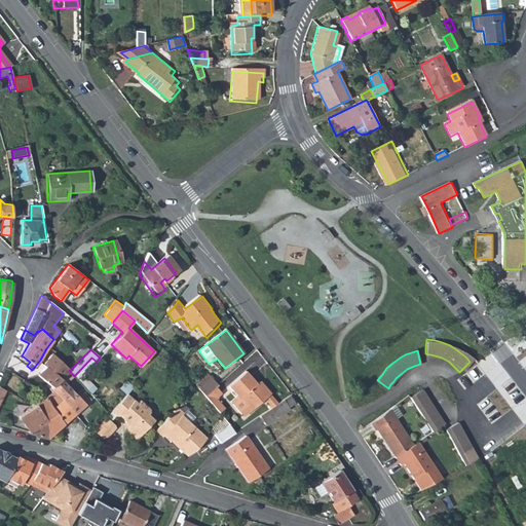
[(165,351),(157,360),(162,364),(170,357),(165,351)]
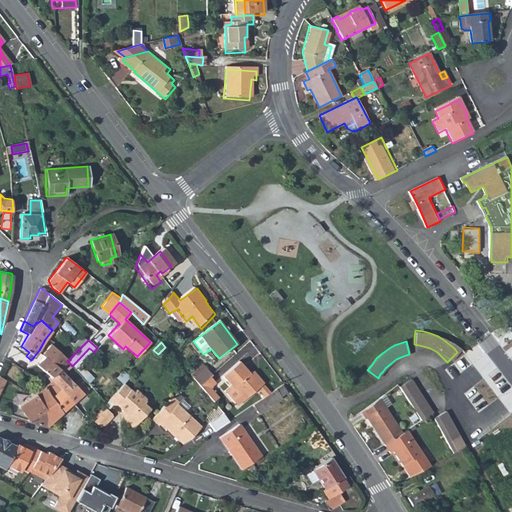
[(36,365),(49,376),(59,368),(58,367),(66,360),(50,345),(42,355),(44,357),(36,365)]
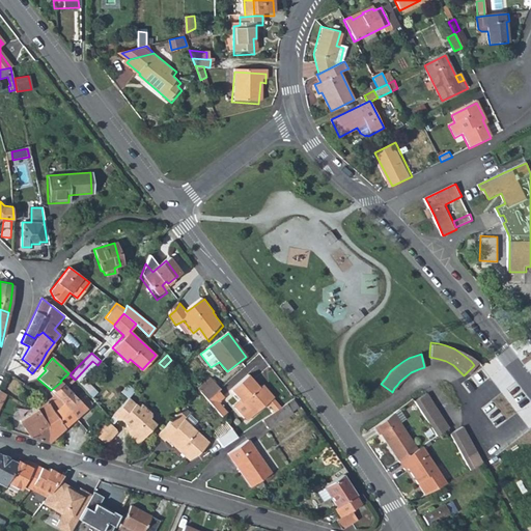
[(64,385),(73,378),(70,374),(61,382),(64,385)]
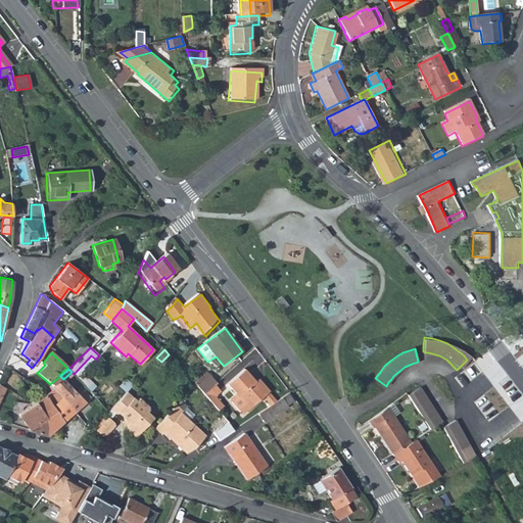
[(197,383),(206,394),(218,385),(219,384),(208,373),(197,383)]
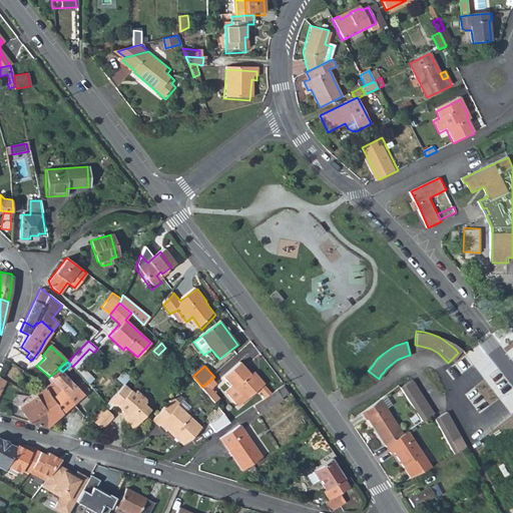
[(235,366),(219,380),(227,389),(222,394),(234,408),(261,387),(253,379),(249,382),(245,378),(235,366)]
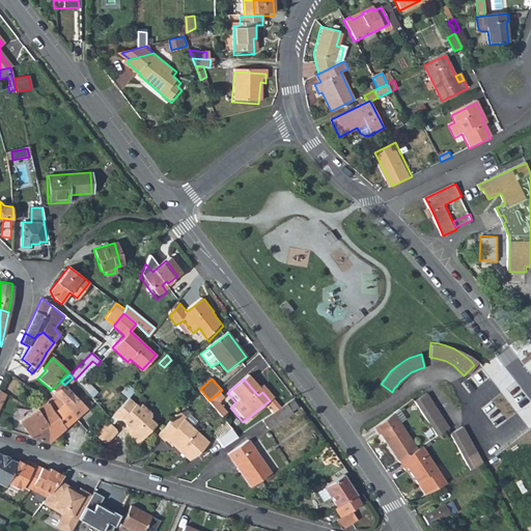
[(64,385),(61,382),(51,390),(52,391),(50,393),(53,397),(20,420),(31,437),(49,442),(91,404),(84,395),(79,400),(64,385)]
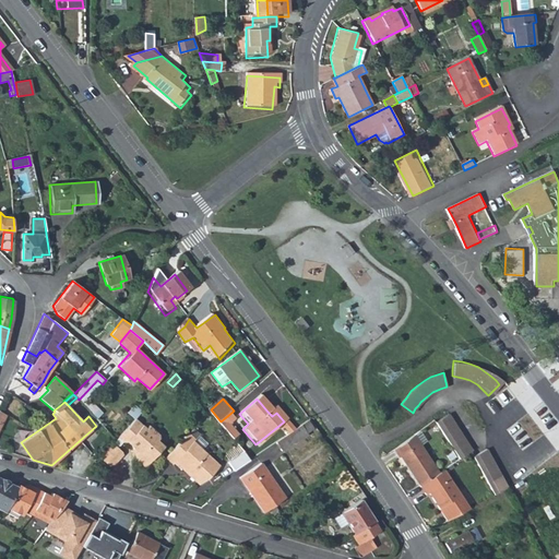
[(238,418),(233,412),(221,421),(236,440),(241,436),(233,424),(238,418)]
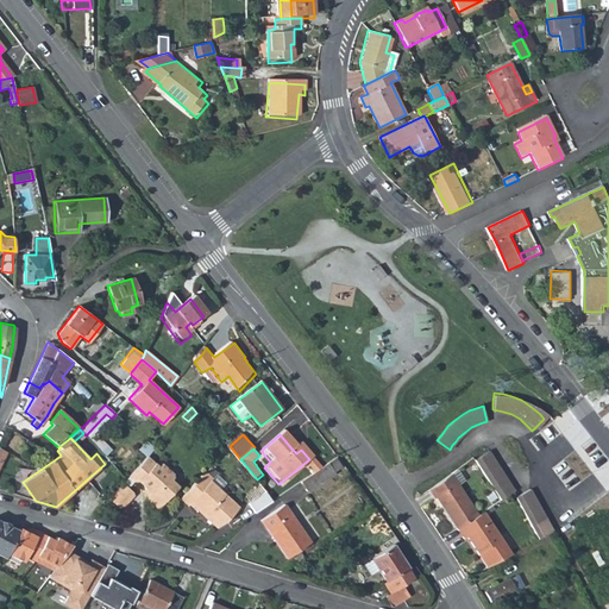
[(488,452),(473,460),(498,501),(513,491),(488,452)]
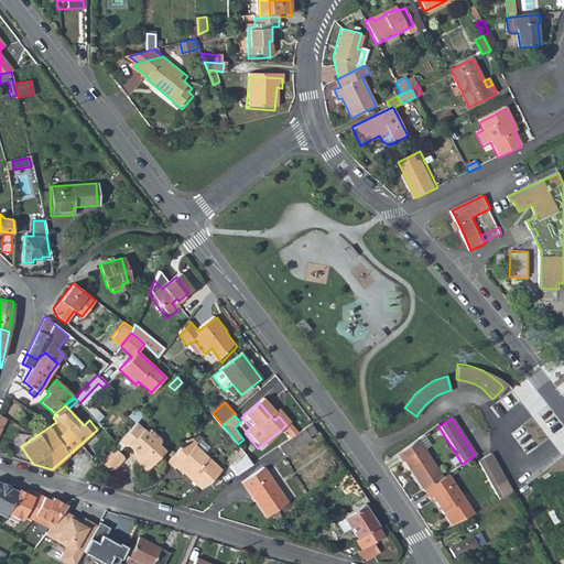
[(147,431),(136,422),(118,442),(122,445),(127,446),(138,456),(136,458),(136,459),(145,469),(165,449),(158,443),(160,442),(159,437),(149,429),(147,431)]
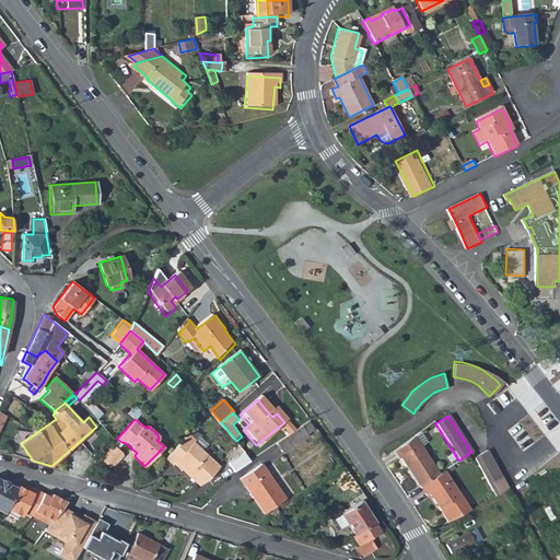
[(306,423),(273,445),(280,453),(312,432),(306,423)]
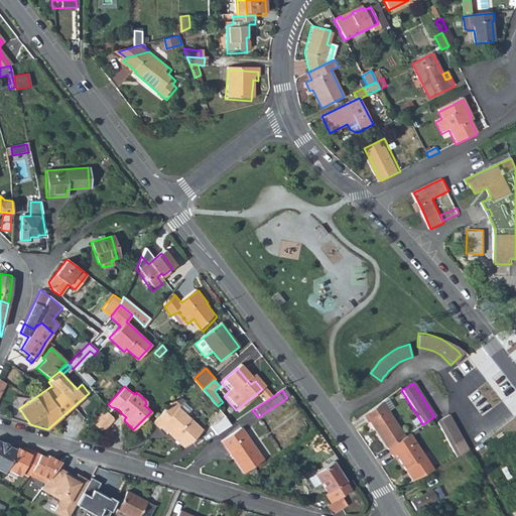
[(180,407),(172,399),(151,422),(157,427),(160,424),(172,435),(171,436),(183,447),(190,442),(203,429),(179,408),(180,407)]
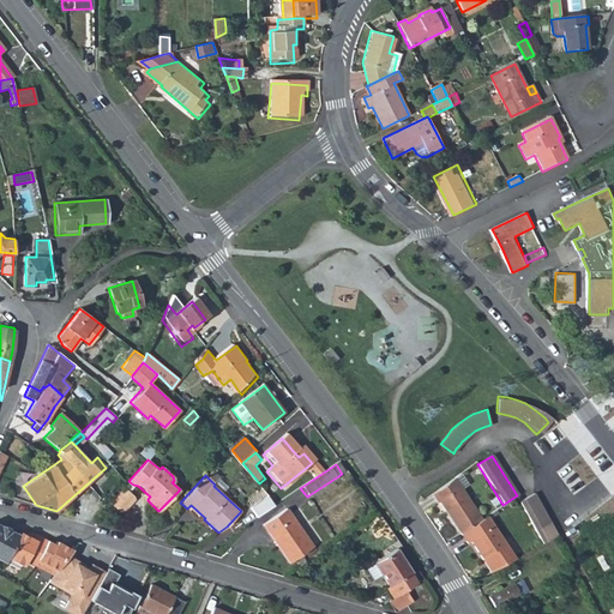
[(480,519),(453,476),(431,493),(437,504),(439,501),(458,534),(459,533),(480,519)]
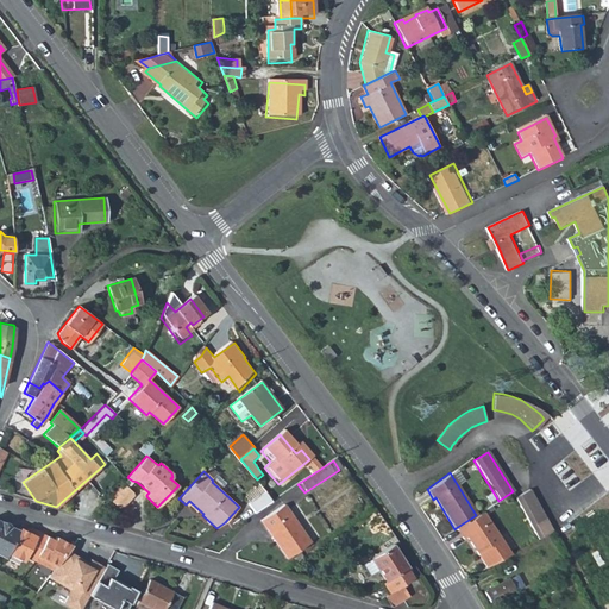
[(132,494),(121,484),(107,498),(118,508),(120,509),(133,496),(132,494)]
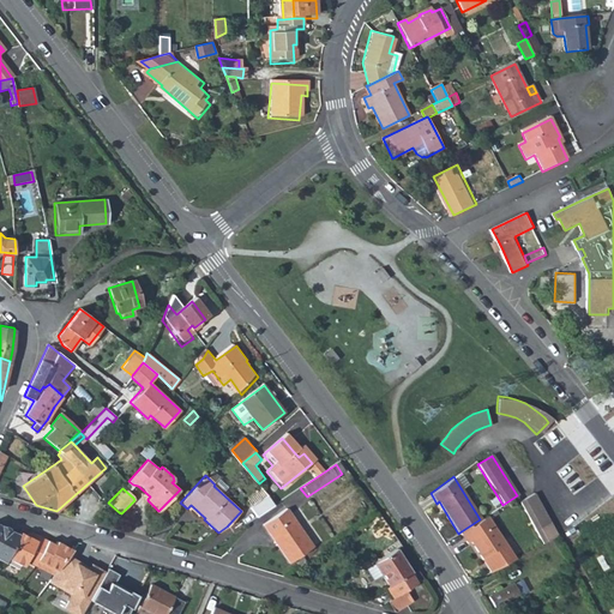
[(251,510),(257,518),(276,506),(264,491),(251,499),(256,507),(251,510)]
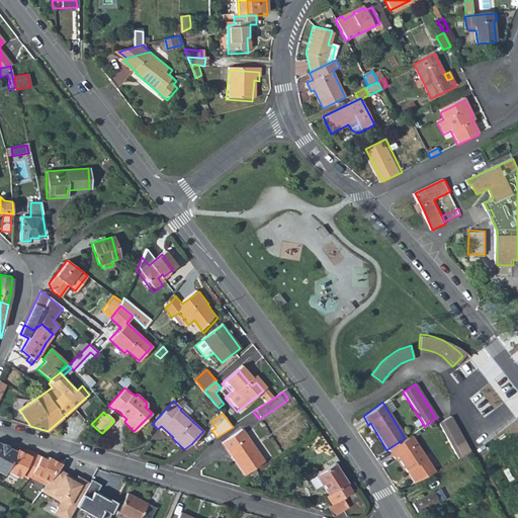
[(450,416),(437,423),(456,459),(469,451),(450,416)]
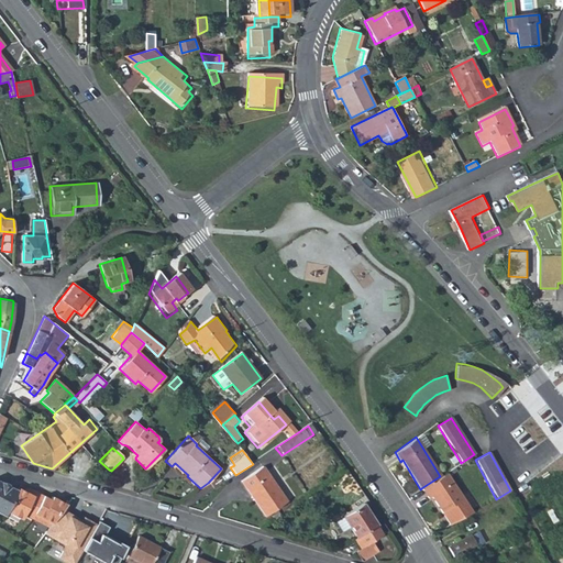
[(261,467),(240,482),(262,518),(284,504),(261,467)]
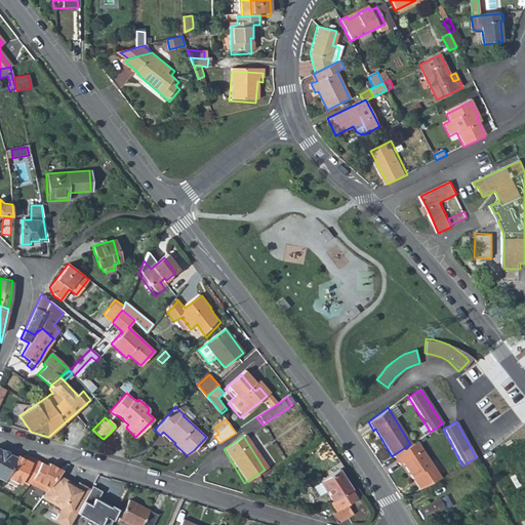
[(413,475),(421,488),(438,479),(415,441),(410,444),(393,455),(398,465),(401,462),(410,477),(413,475)]
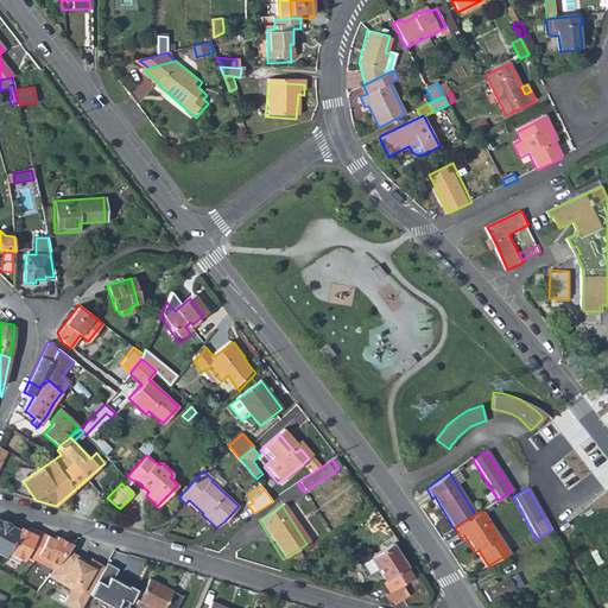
[(0,553),(6,557),(7,553),(18,530),(0,520),(0,553)]
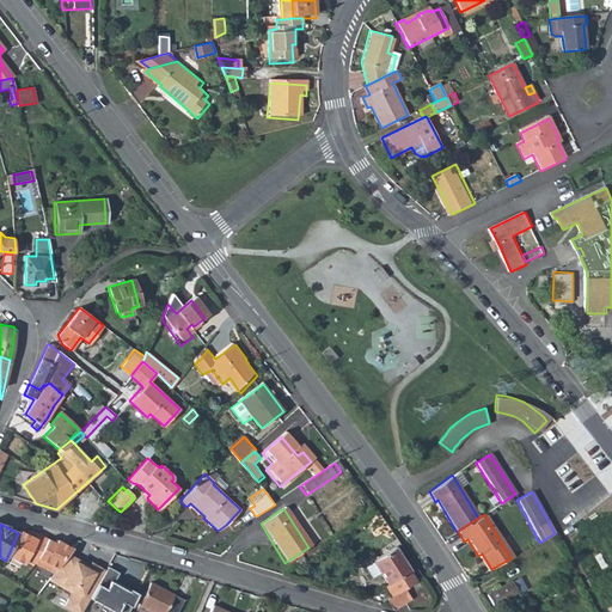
[(18,533),(7,557),(23,564),(26,560),(53,573),(67,554),(72,548),(56,539),(54,543),(30,530),(28,534),(19,531),(18,533)]
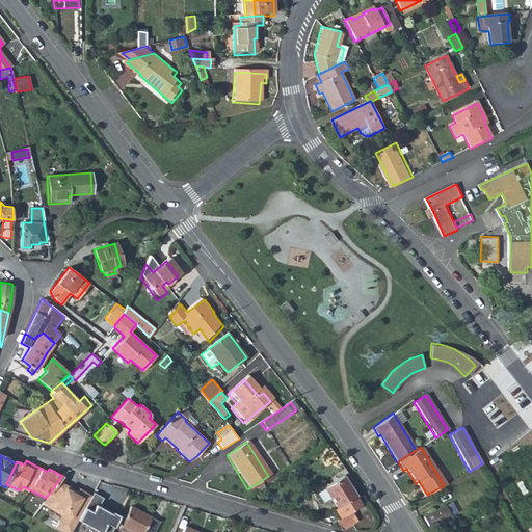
[(321,484),(324,488),(343,476),(340,472),(321,484)]
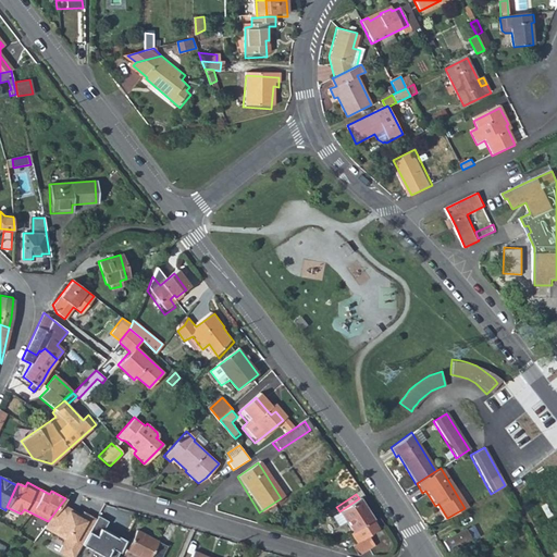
[(369,520),(372,518),(359,498),(339,511),(353,531),(349,533),(355,543),(367,535),(375,530),(369,520)]
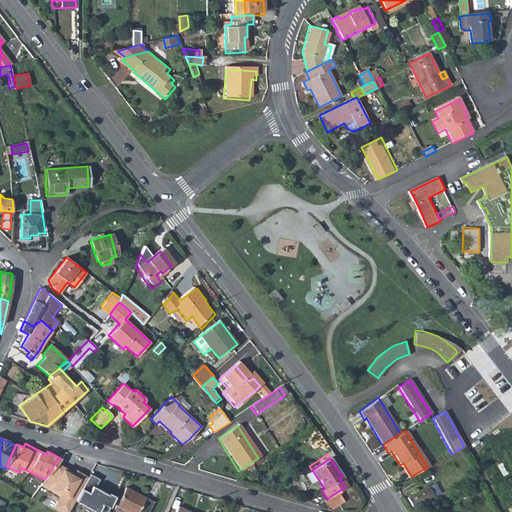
[(40,484),(60,495),(61,493),(51,488),(62,469),(76,477),(79,472),(76,470),(74,473),(56,463),(44,479),(40,484)]
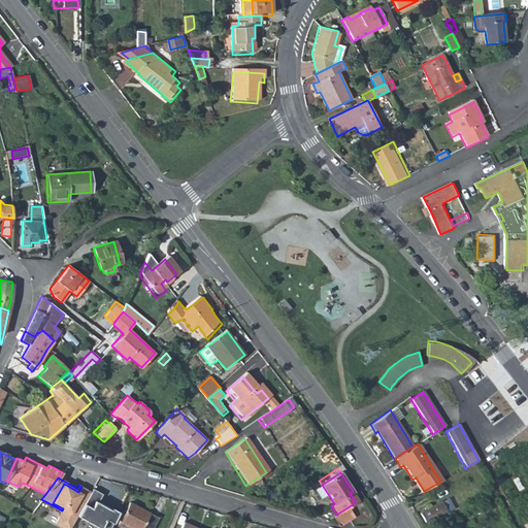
[(413,480),(420,493),(424,491),(416,477),(413,480)]
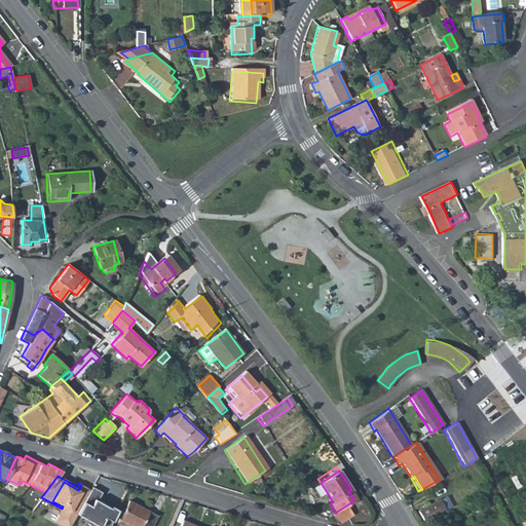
[(54,521),(65,525),(69,525),(78,510),(89,490),(81,485),(78,490),(64,482),(52,501),(63,506),(62,509),(54,521)]
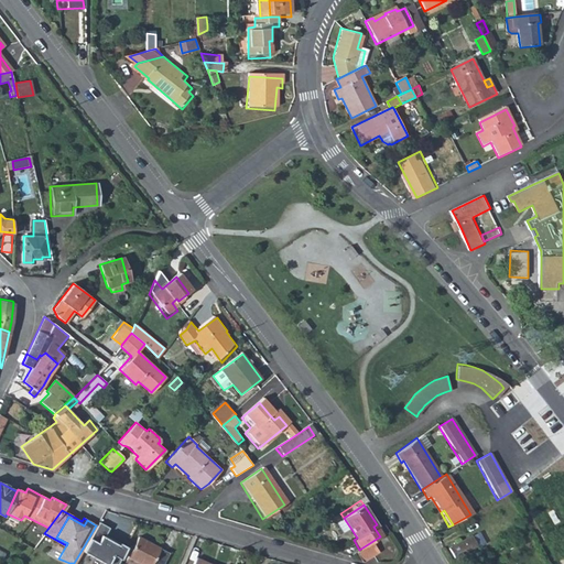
[(98,521),(84,546),(89,550),(87,554),(104,563),(117,563),(126,548),(118,543),(117,544),(104,537),(109,528),(98,521)]
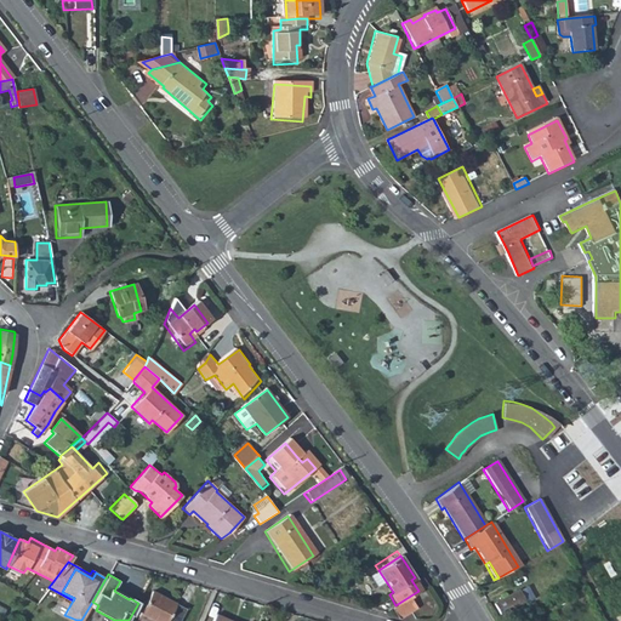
[(518,590),(494,604),(500,614),(524,600),(518,590)]
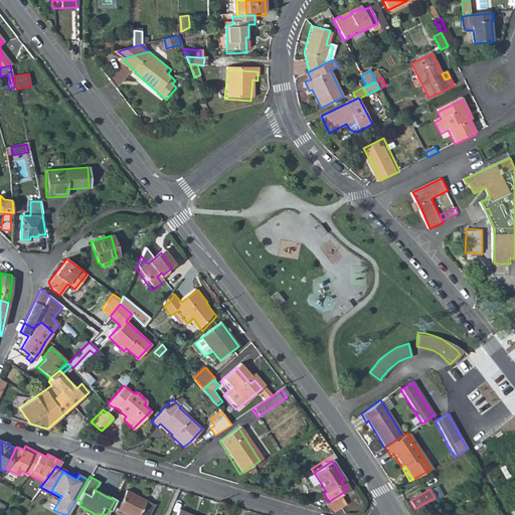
[(148,514),(154,505),(126,490),(117,508),(128,514),(148,514)]
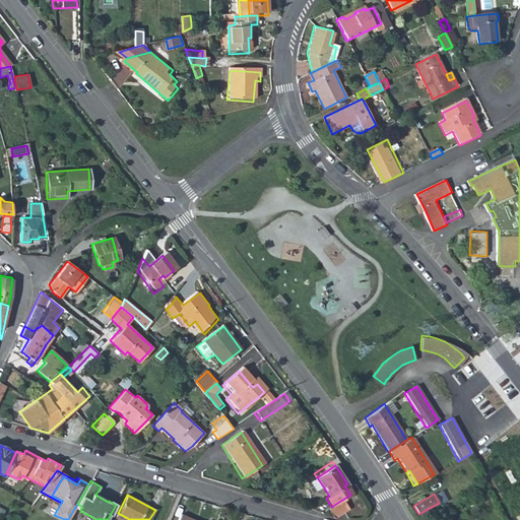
[(328,509),(333,518),(336,516),(347,508),(342,500),(331,507),(328,509)]
